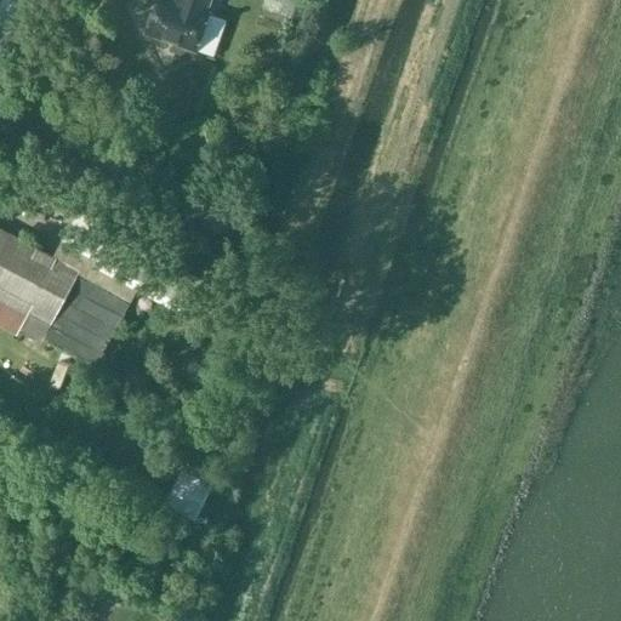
[(0,0),(0,46),(11,51),(28,5),(15,0),(0,0)]
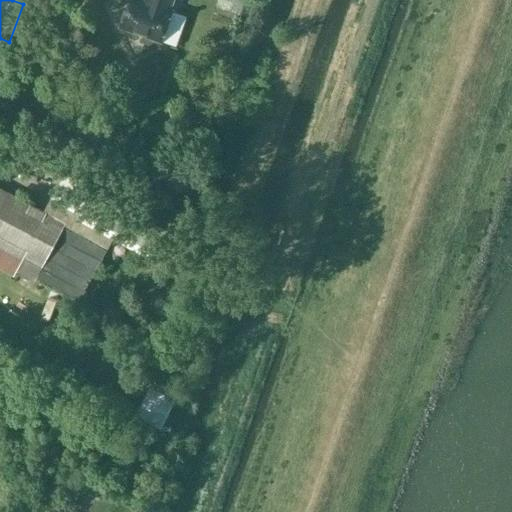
[(128,0),(119,28),(160,42),(172,10),(170,10),(173,0),(128,0)]
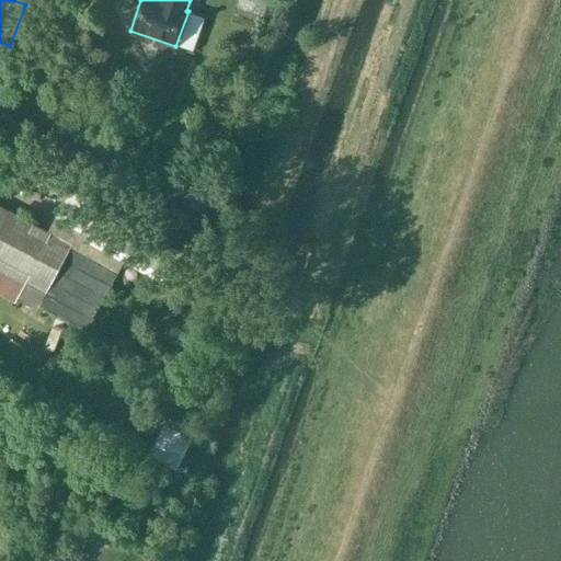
[(186,145),(181,133),(168,138),(173,151),(186,145)]
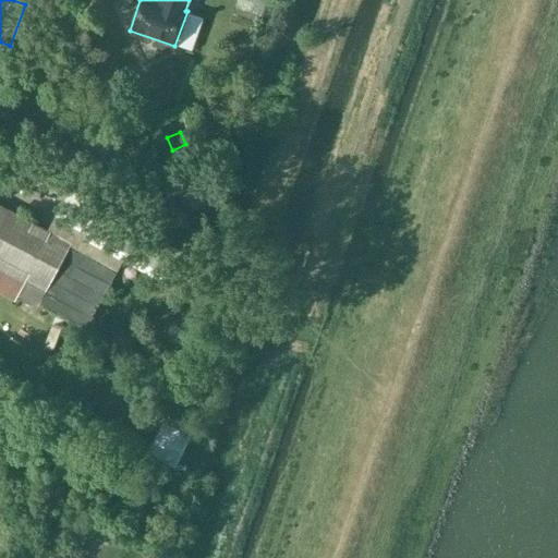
[(100,204),(77,191),(64,214),(87,227),(85,231),(167,277),(180,253),(98,208),(100,204)]
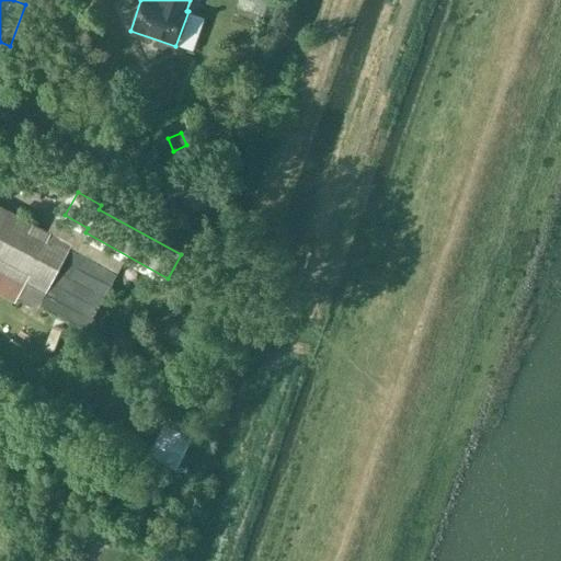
[(68,250),(70,245),(0,207),(0,295),(14,302),(25,284),(44,294),(38,306),(86,331),(116,275),(81,258),(68,250)]
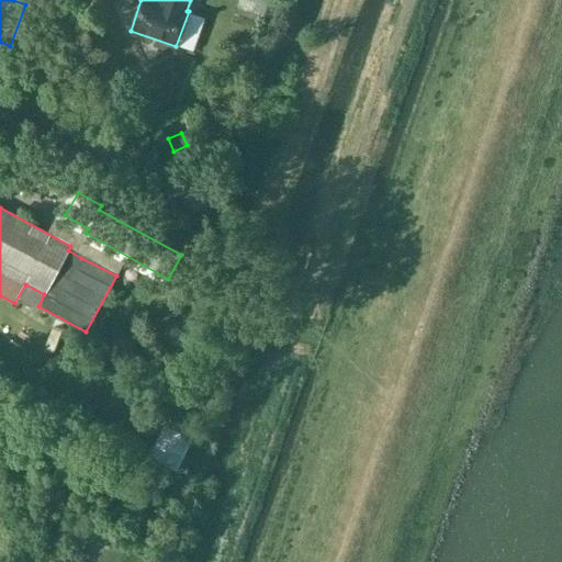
[(115,379),(139,371),(130,341),(105,350),(115,379)]
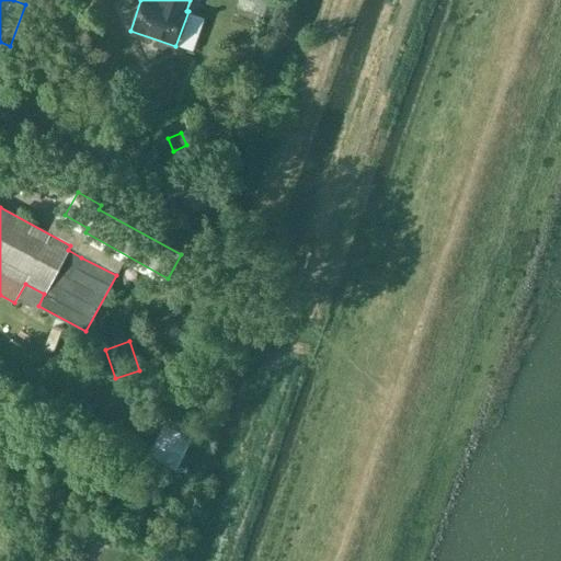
[(193,427),(170,415),(150,456),(148,455),(142,467),(165,478),(171,467),(175,469),(190,439),(187,438),(193,427)]
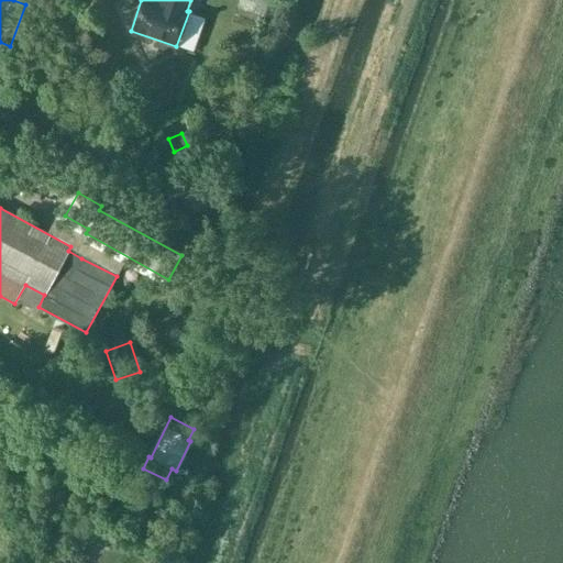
All buildings are outlined.
